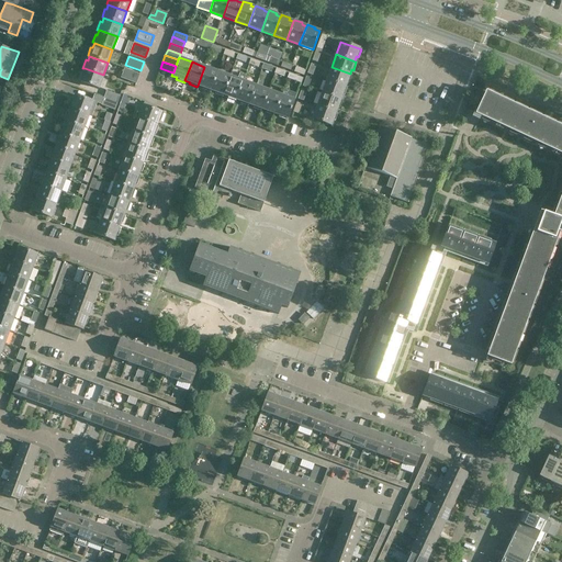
[(210,91),(211,90),(217,71),(204,67),(198,86),(202,87),(202,89),(210,91)]
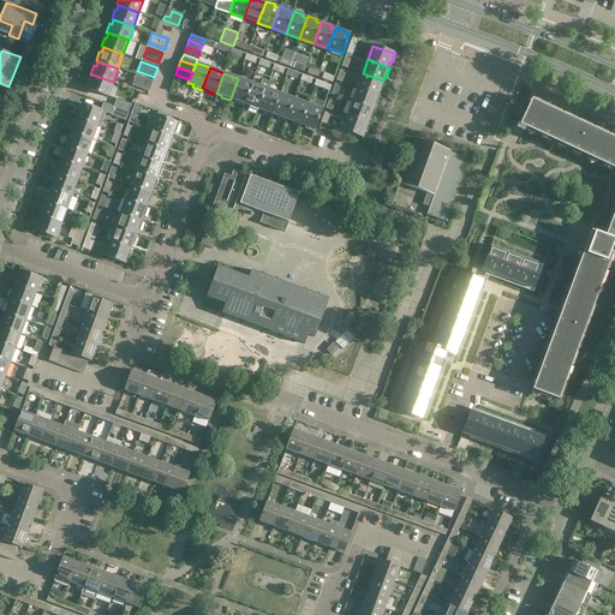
[(381,90),(384,82),(383,81),(363,73),(357,88),(377,95),(380,90),(381,90)]
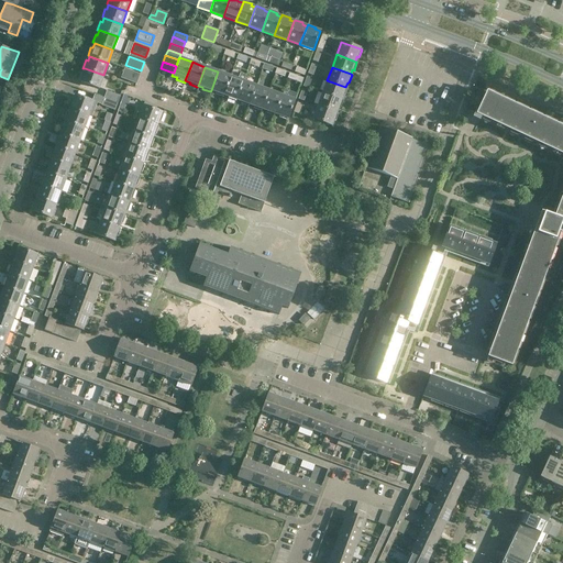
[(103,75),(85,68),(83,74),(81,73),(78,80),(80,81),(99,88),(103,75)]
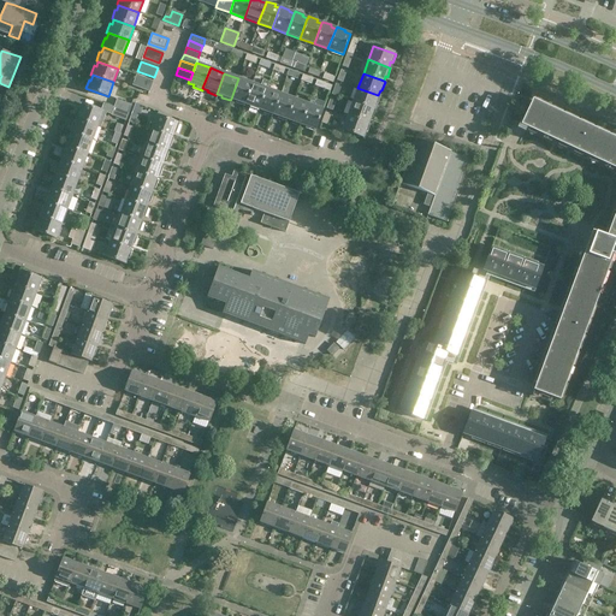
[(132,86),(149,92),(153,81),(136,75),(132,86)]
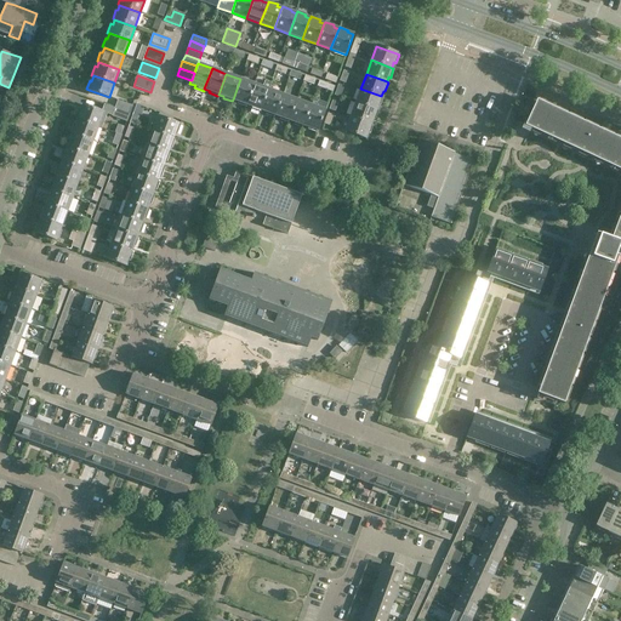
[(246,107),(246,104),(254,84),(240,79),(233,100),(238,101),(237,103),(246,107)]
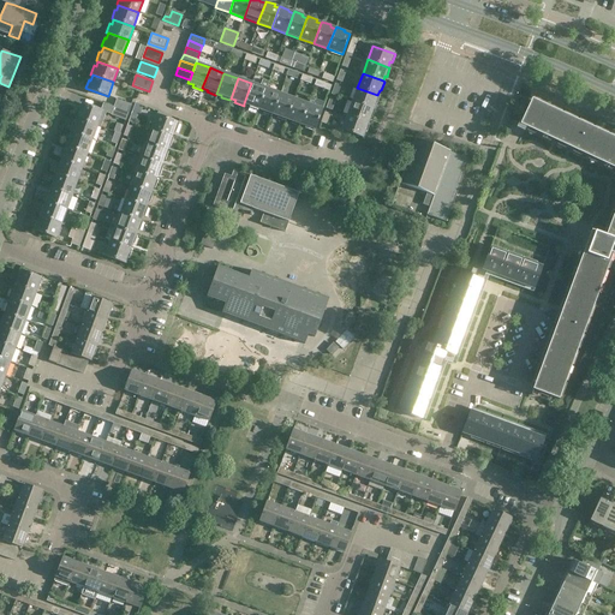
[(266,89),(251,83),(244,103),(250,106),(249,107),(257,111),(258,108),(266,89)]
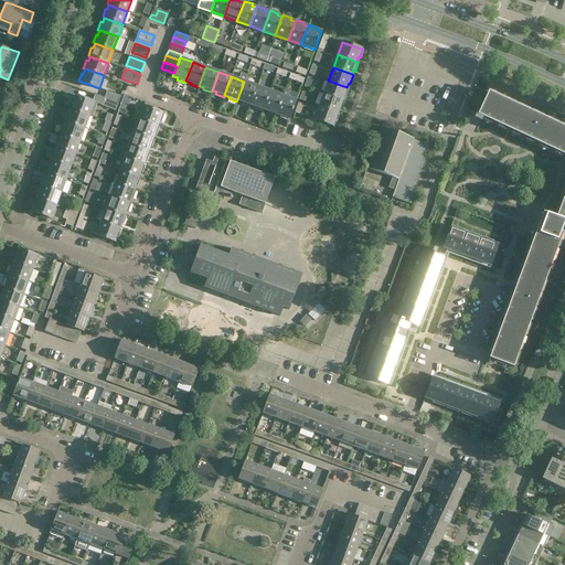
[(349,88),(347,87),(328,81),(323,93),(342,100),(344,95),(345,96),(349,88)]
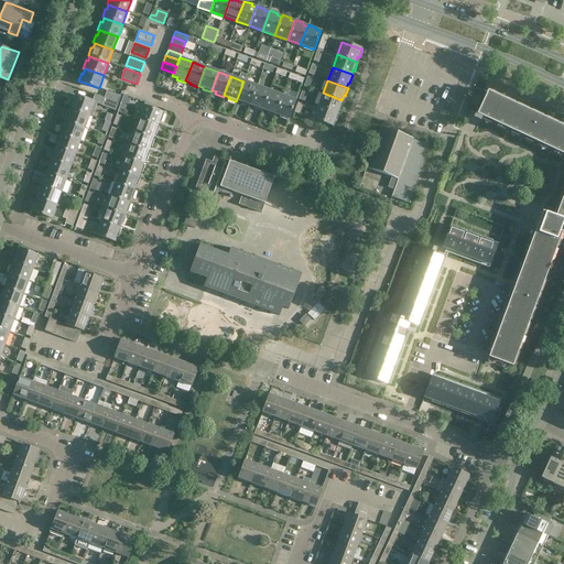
[(249,106),(250,105),(257,86),(243,82),(237,99),(241,101),(241,104),(249,106)]
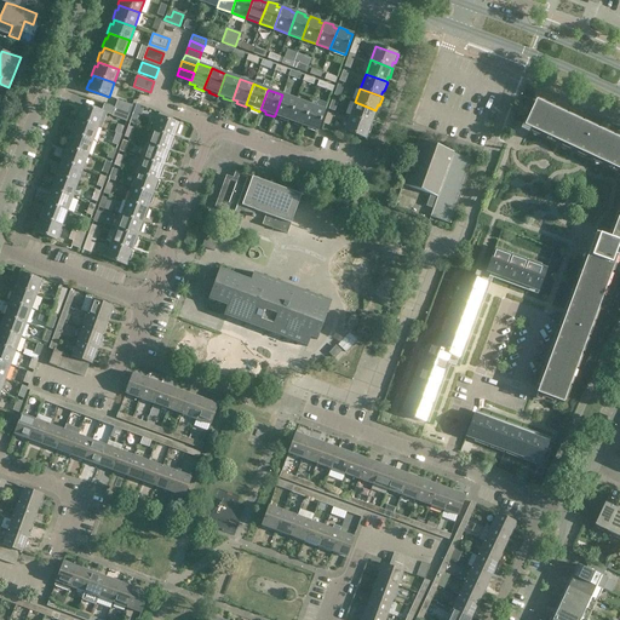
[(287,122),(288,120),(296,99),(282,95),(275,115),(280,116),(279,119),(287,122)]
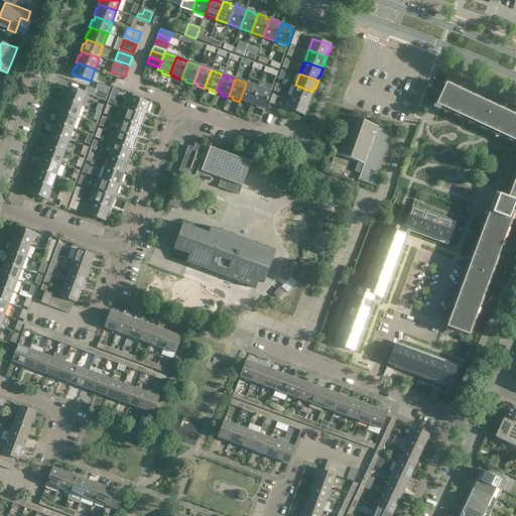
[(251,106),(252,104),(258,87),(246,83),(240,100),(244,102),(244,103),(251,106)]
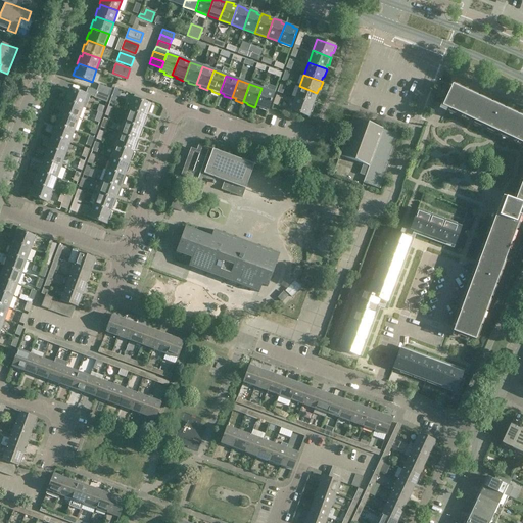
[(108,96),(111,89),(99,85),(97,91),(108,96)]
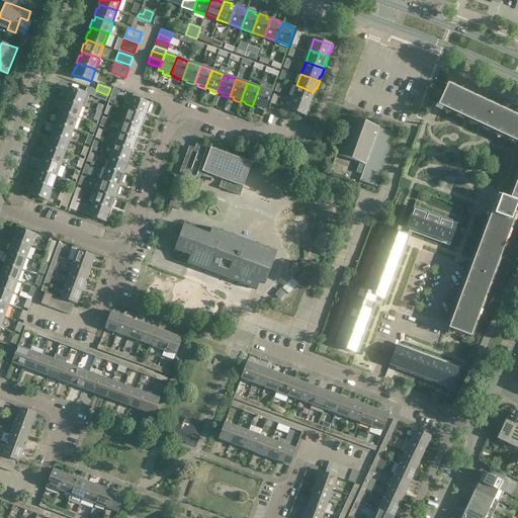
[(492,106),(487,104),(488,103),(480,99),(479,101),(473,98),(475,97),(466,93),(465,95),(460,92),(461,91),(453,87),(453,89),(448,86),(448,85),(447,84),(438,102),(517,140),(517,116),(517,117),(517,118),(512,116),(513,114),(505,111),(504,112),(500,110),(500,109),(492,105),(492,106)]
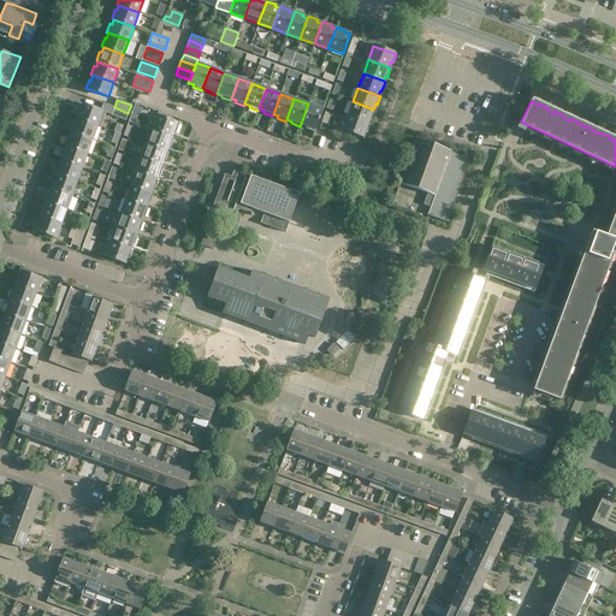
[(375,110),(373,110),(353,101),(348,116),(368,123),(369,118),(372,118),(375,110)]
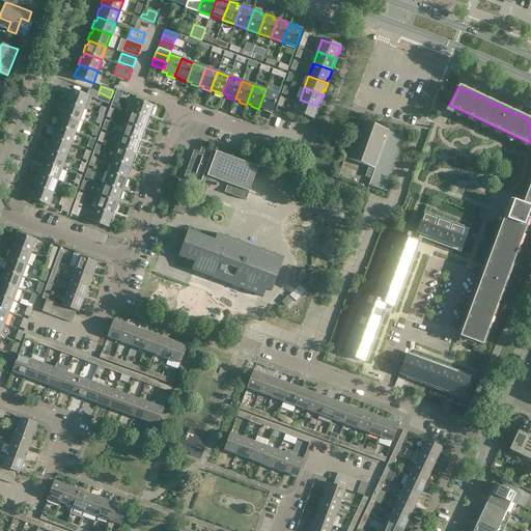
[(64,102),(66,102),(84,109),(88,95),(71,89),(68,94),(67,93),(64,102)]
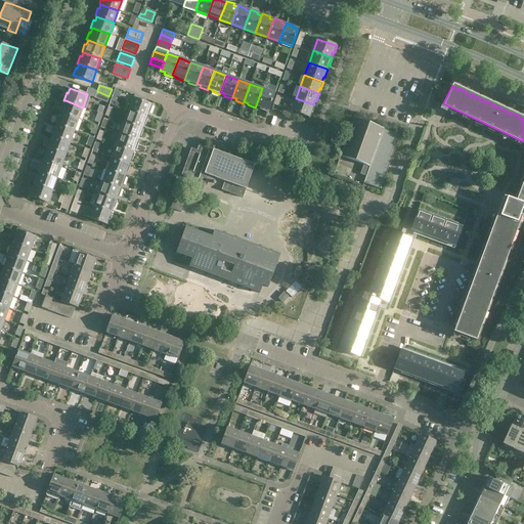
[(268,111),(270,103),(274,93),(262,88),(256,105),(260,107),(260,108),(267,112),(268,111)]
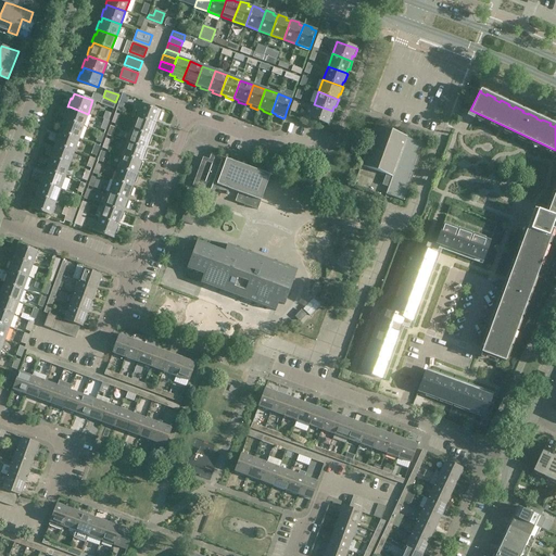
[(103,97),(100,103),(113,109),(115,102),(103,97)]
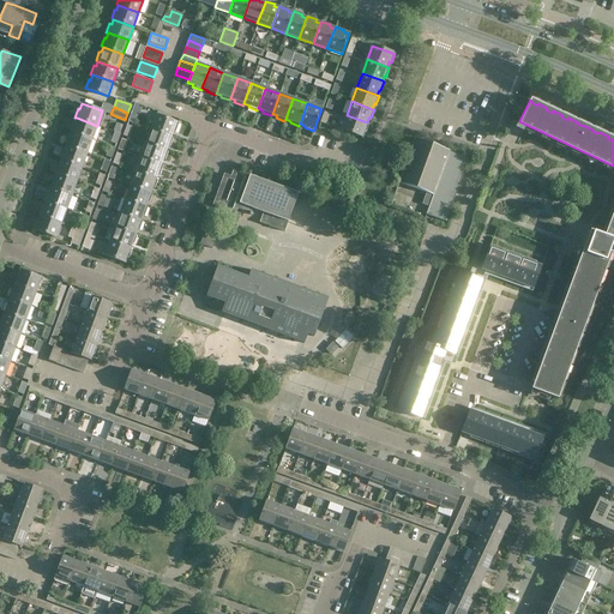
[(172,137),(173,132),(175,132),(178,124),(176,122),(156,115),(151,130),(172,137)]
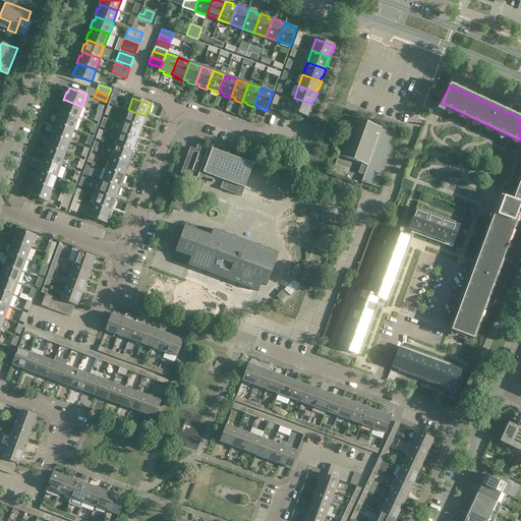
[(312,105),(311,104),(294,98),(289,110),(306,116),(308,112),(310,112),(312,105)]
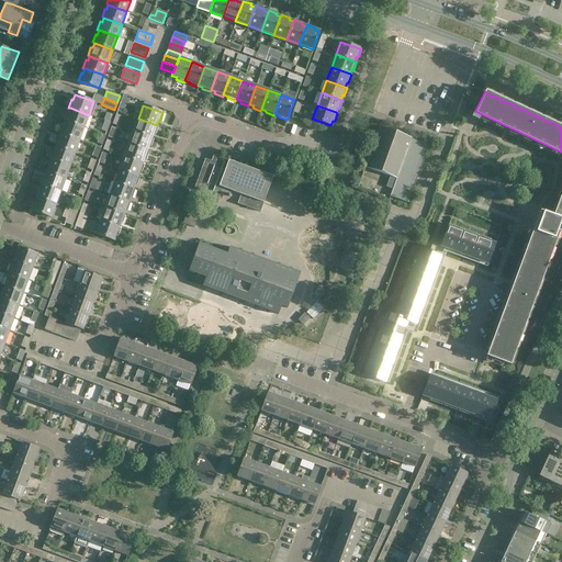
[(64,120),(65,121),(83,127),(89,115),(70,108),(68,113),(67,112),(64,120)]
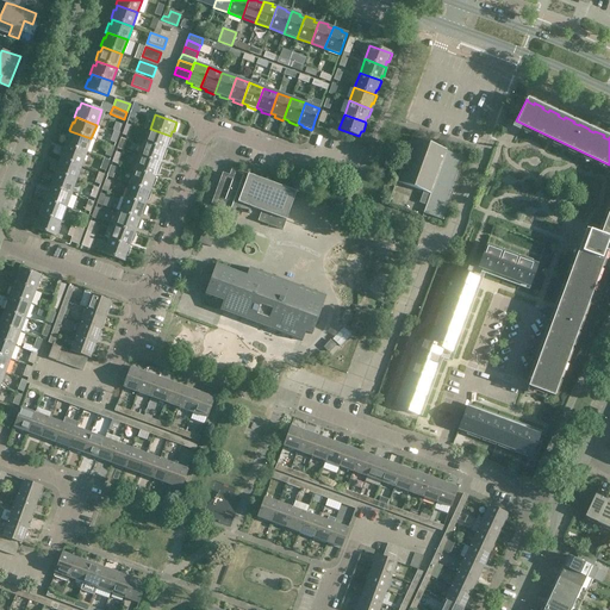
[(165,149),(167,144),(168,145),(172,136),(170,136),(150,129),(144,142),(165,149)]
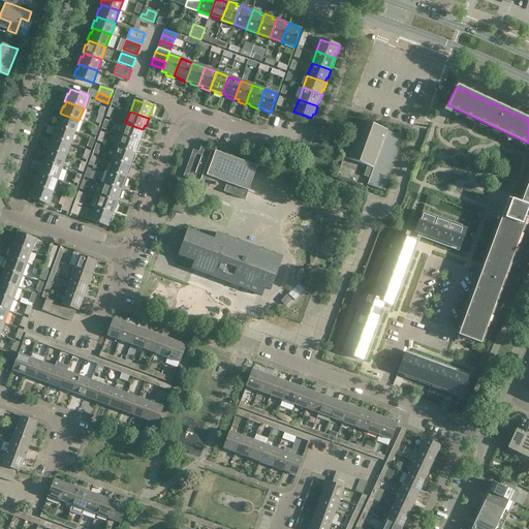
[(56,125),(57,126),(74,132),(79,120),(61,114),(60,118),(58,118),(56,125)]
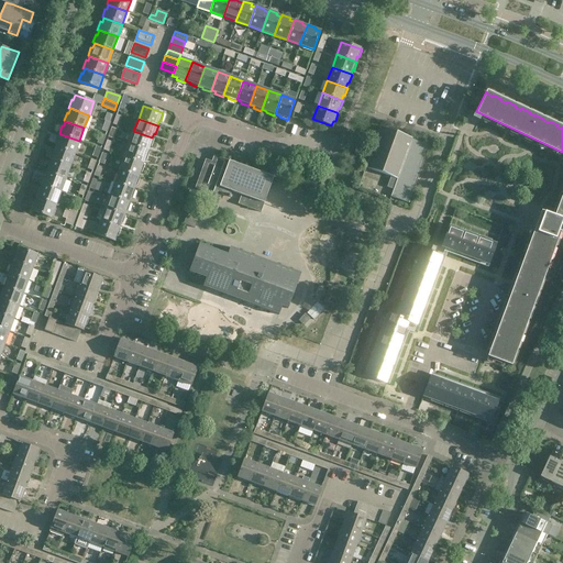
[(390,197),(408,203),(415,187),(418,176),(415,176),(417,170),(419,172),(429,145),(411,139),(412,138),(379,127),(365,167),(390,177),(397,179),(393,189),(390,197)]
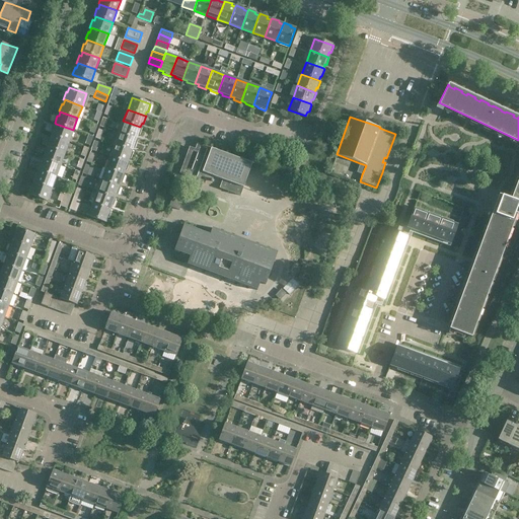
[(136,139),(138,135),(139,135),(142,128),(140,127),(123,121),(119,133),(136,139)]
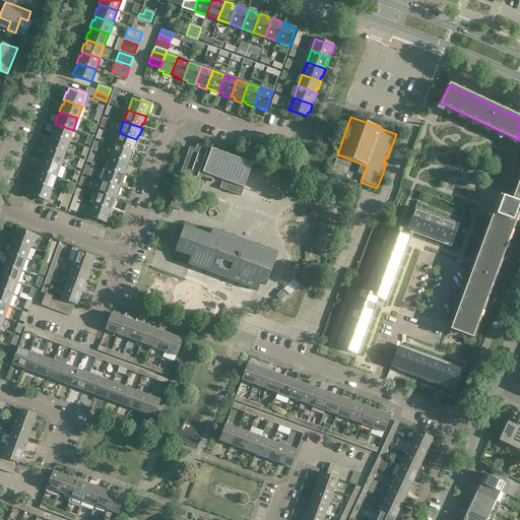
[(50,135),(52,135),(69,142),(73,130),(56,124),(55,128),(53,127),(50,135)]
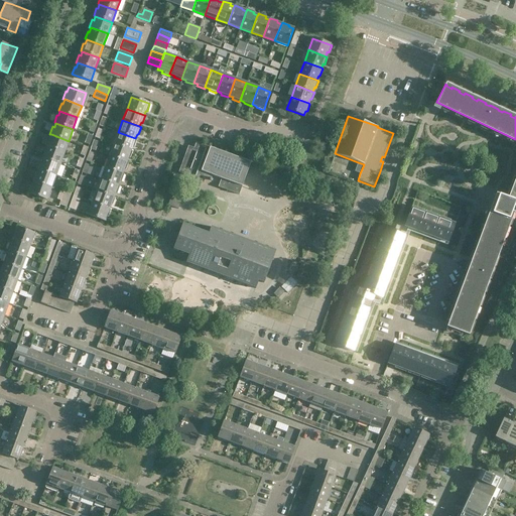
[(131,150),(132,145),(134,146),(137,139),(135,138),(118,132),(114,144),(131,150)]
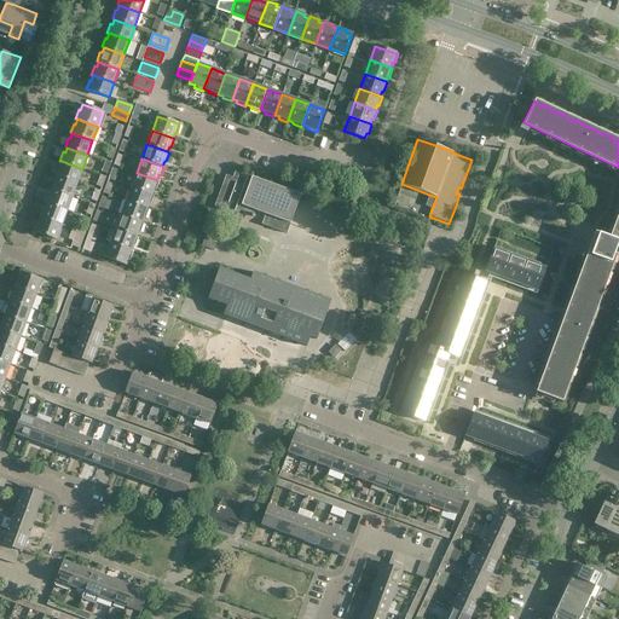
[(55,174),(57,175),(76,183),(82,169),(62,161),(59,167),(58,166),(55,174)]
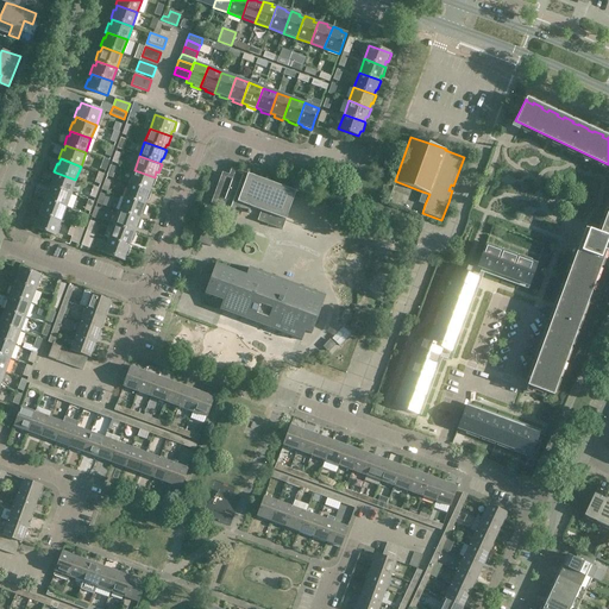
[(219,179),(211,203),(238,213),(239,209),(249,213),(251,207),(261,211),(257,220),(282,230),(286,220),(295,192),(231,168),(226,181),(219,179)]
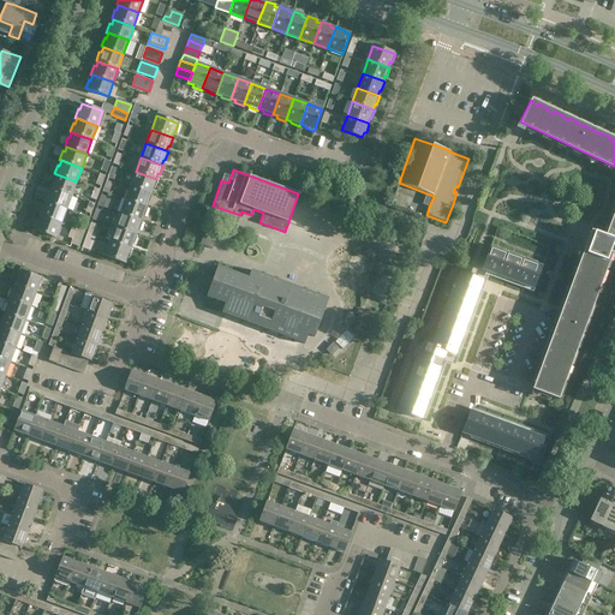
[(150,192),(153,187),(155,189),(157,179),(156,179),(136,172),(131,185),(150,192)]
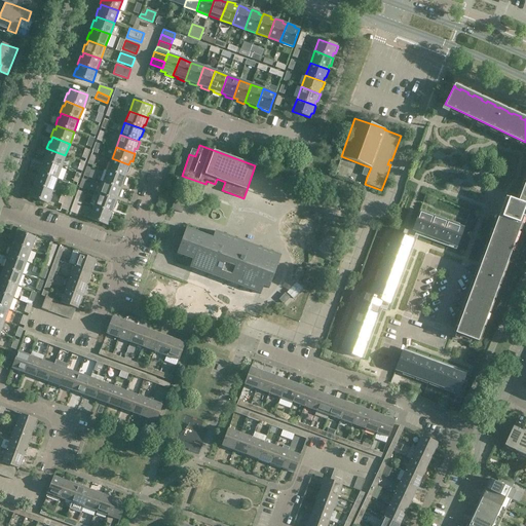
[(42,160),(43,161),(61,167),(65,155),(48,149),(46,153),(44,153),(42,160)]
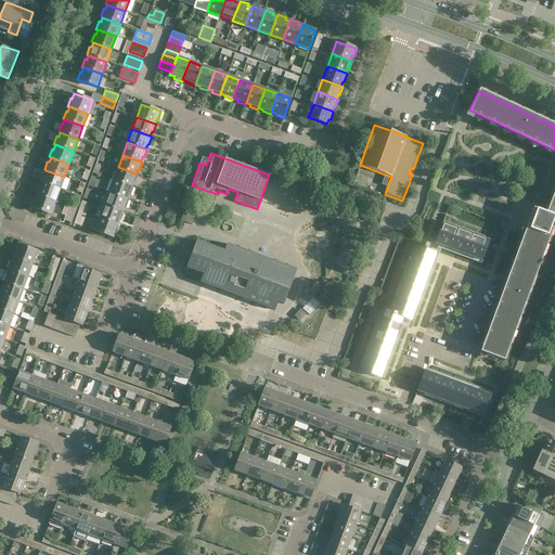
[(131,186),(133,182),(134,182),(138,175),(136,173),(118,167),(113,180),(131,186)]
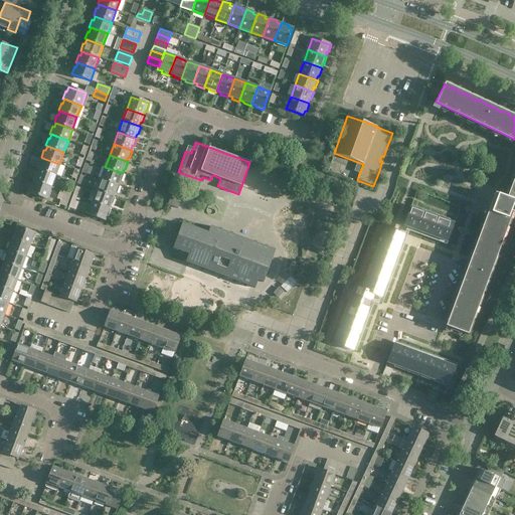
[(39,161),(36,169),(38,169),(55,175),(59,164),(42,158),(41,162),(39,161)]
